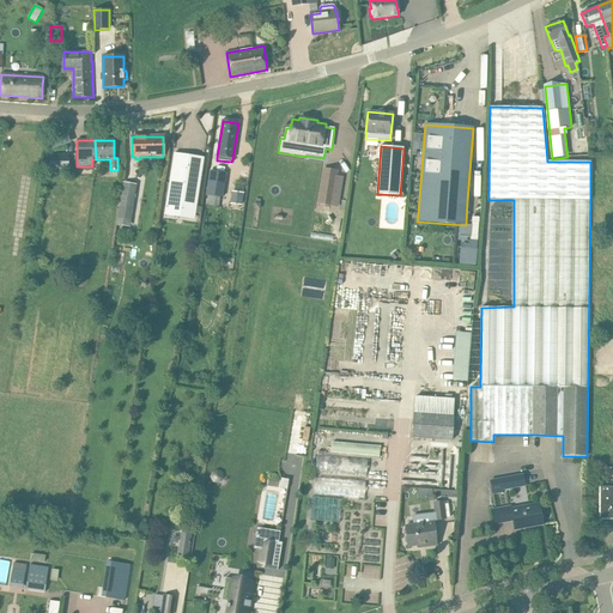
[(47,155),(47,169),(70,169),(70,155),(47,155)]
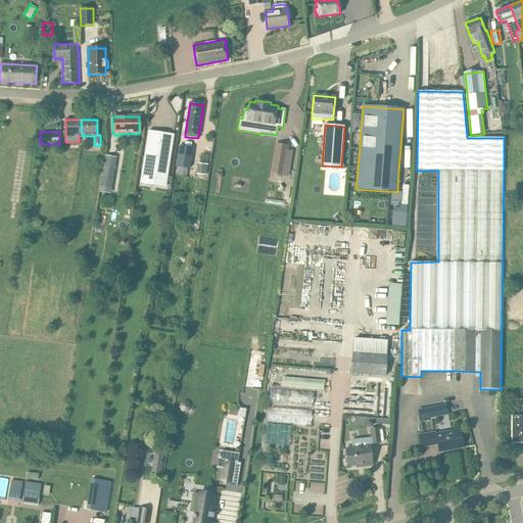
[(149,132),(142,178),(168,182),(175,136),(149,132)]
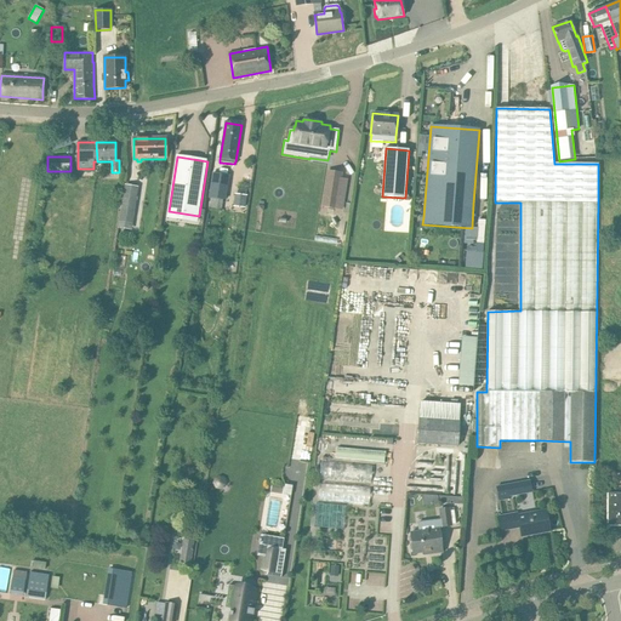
[(328,172),(323,206),(335,208),(341,174),(328,172)]
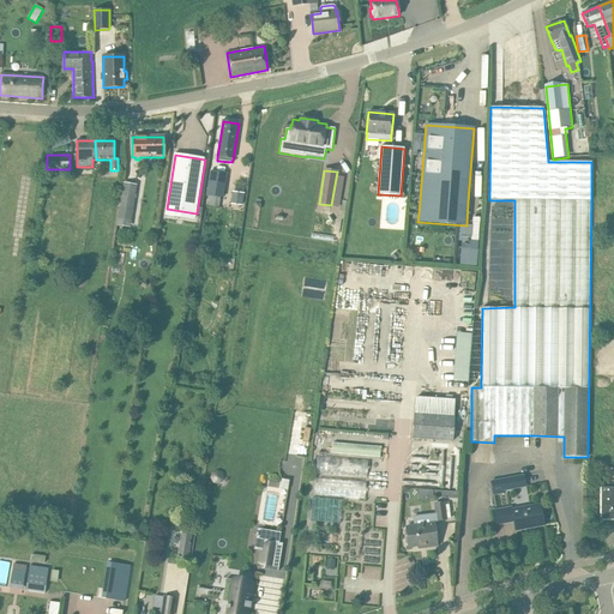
[(210,172),(205,196),(209,196),(206,206),(211,206),(206,230),(220,233),(222,216),(218,215),(221,198),(224,198),(227,174),(210,172)]
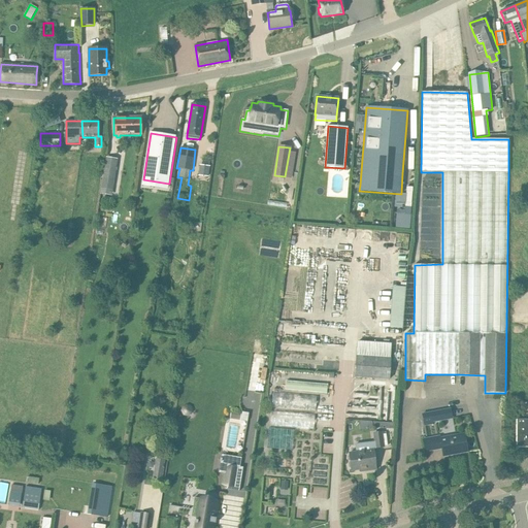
[(106,159),(101,194),(111,196),(114,180),(118,160),(106,159)]
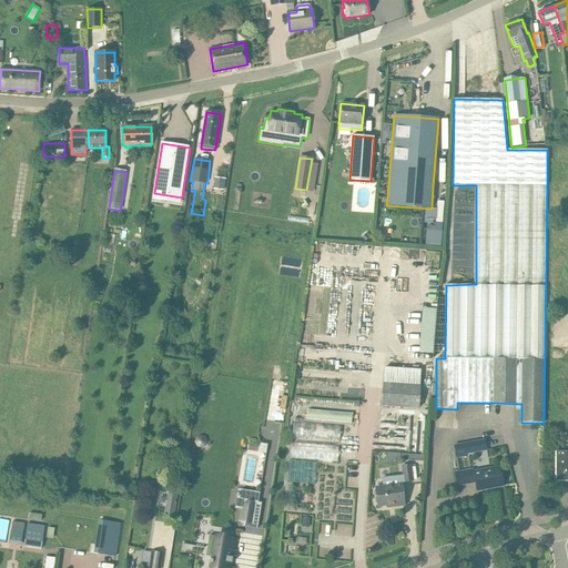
[(427,225),(425,245),(440,246),(443,231),(442,231),(444,202),(438,201),(437,209),(436,221),(436,226),(427,225)]
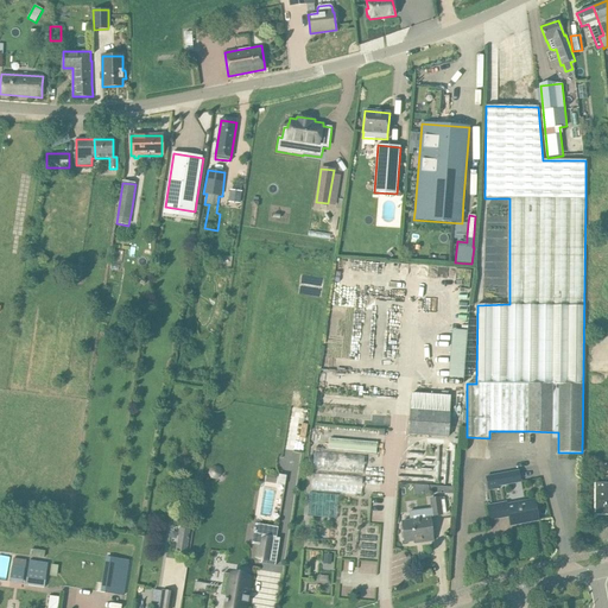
[(449,378),(464,379),(467,337),(453,336),(449,378)]
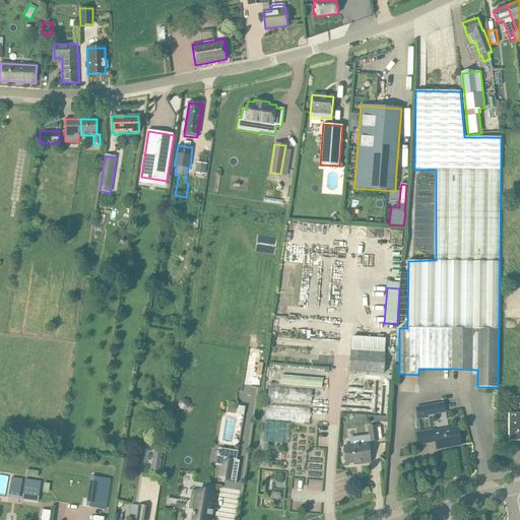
[(352,336),(351,350),(349,372),(383,374),(385,339),(352,336)]
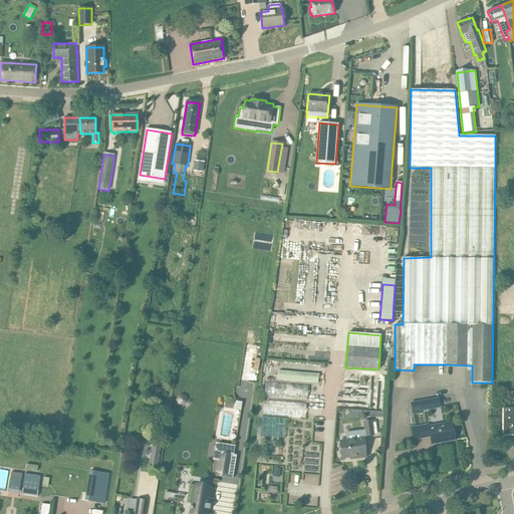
[(278,380),(318,383),(319,374),(278,370),(278,380)]
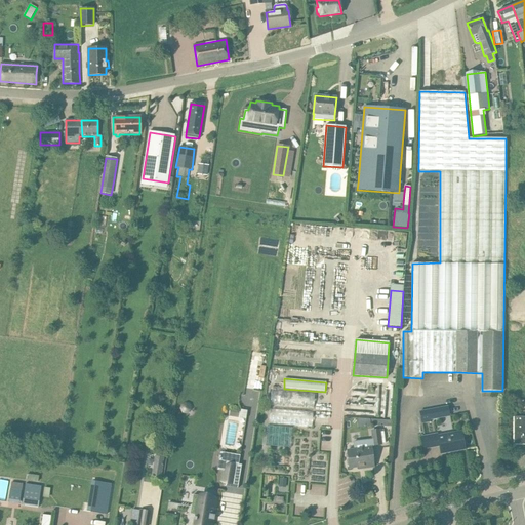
[(271,408),(270,425),(312,426),(313,410),(271,408)]
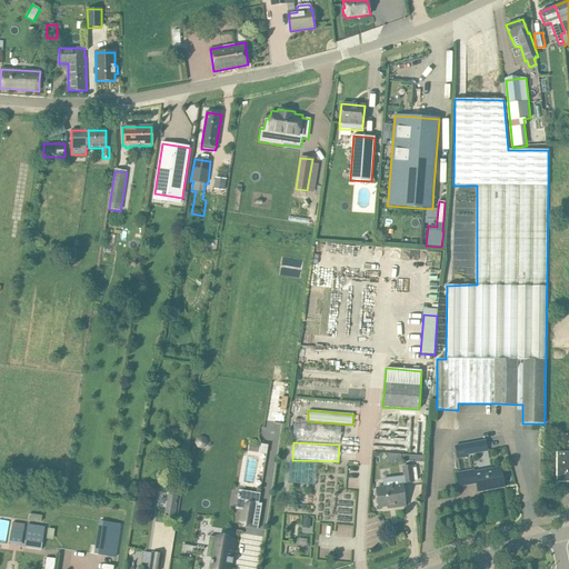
[(463,445),(455,446),(457,459),(466,457),(463,445)]
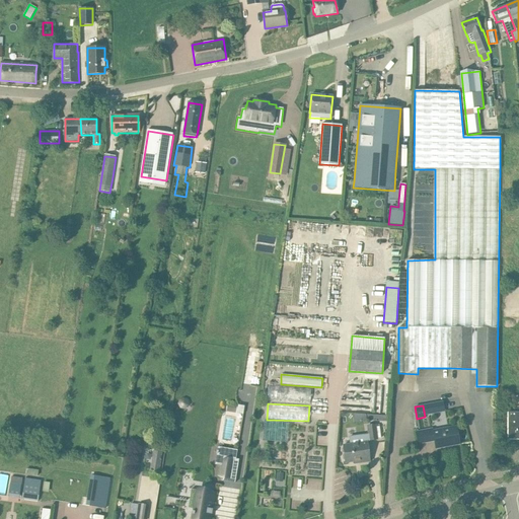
[(507,440),(518,440),(518,412),(507,412),(507,440)]
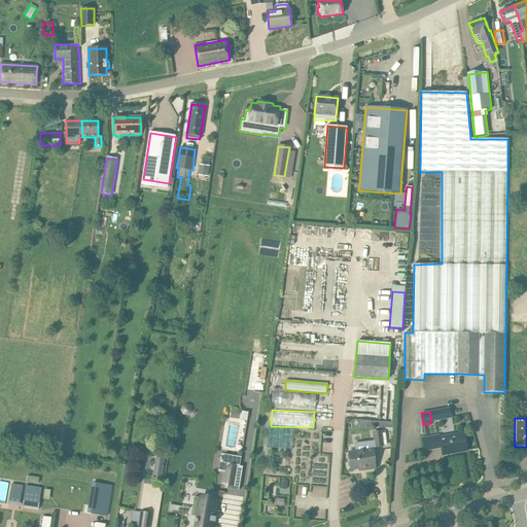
[(355,452),(348,453),(349,460),(351,470),(359,468),(375,467),(374,457),(373,450),(376,448),(376,447),(383,446),(387,445),(385,433),(381,433),(381,432),(373,432),(374,441),(354,444),(355,452)]
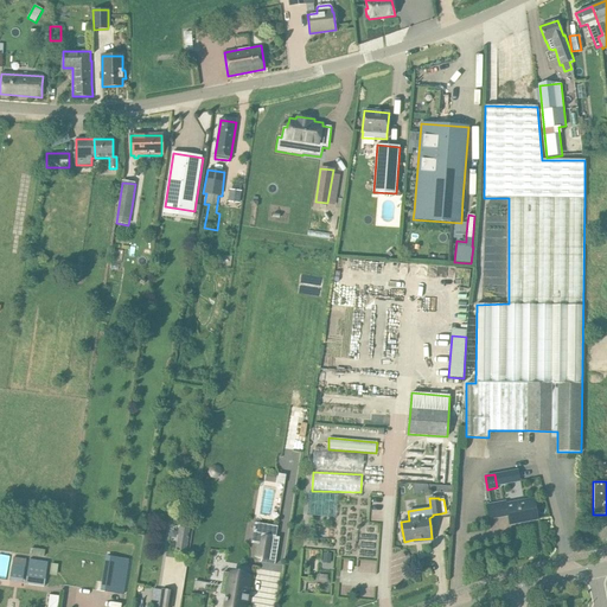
[(504,500),(485,504),(487,518),(508,515),(510,524),(537,519),(534,498),(504,504),(504,500)]
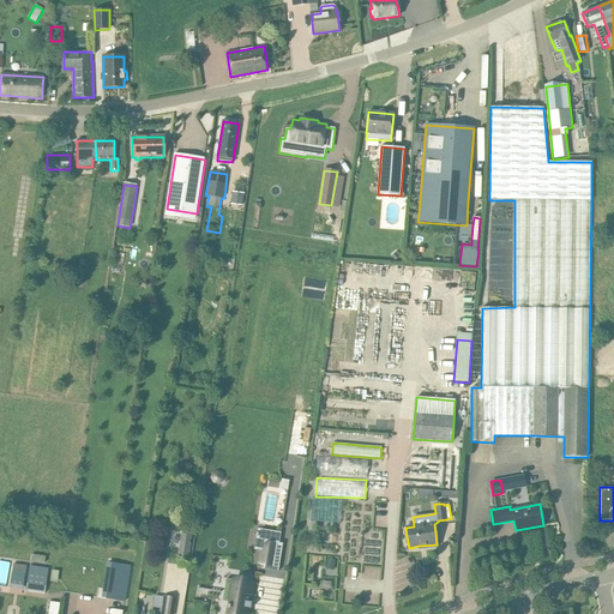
[(257,529),(253,551),(259,551),(257,565),(263,566),(263,569),(278,571),(283,543),(280,543),(281,533),(257,529)]
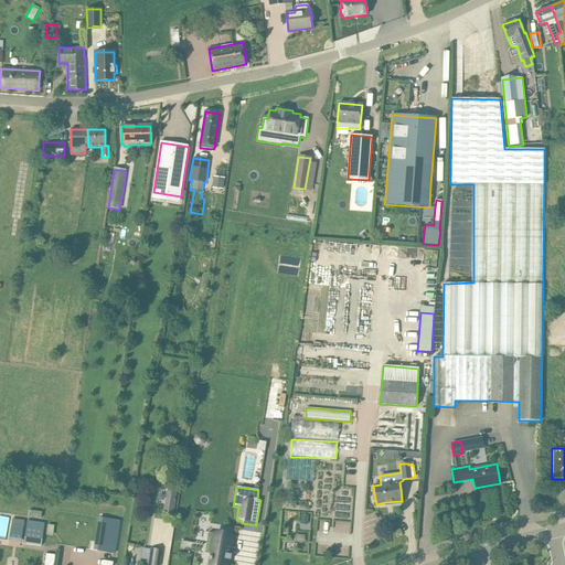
[(167,491),(163,513),(171,514),(174,492),(167,491)]
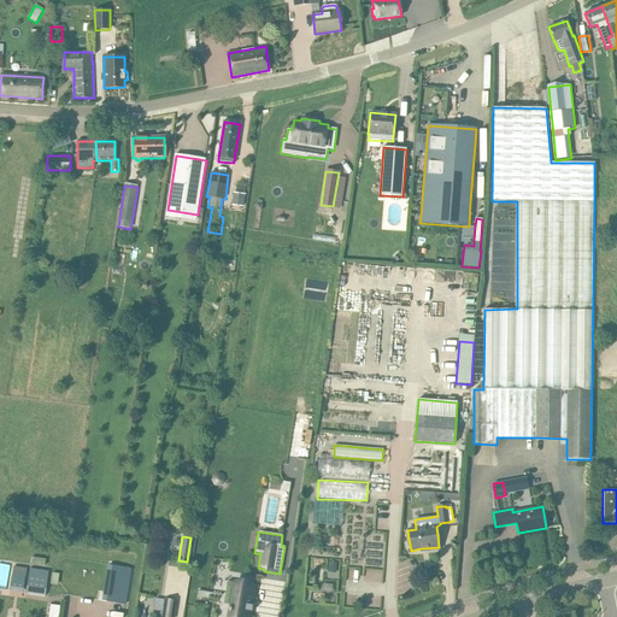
[(107,565),(103,601),(125,605),(131,569),(107,565)]
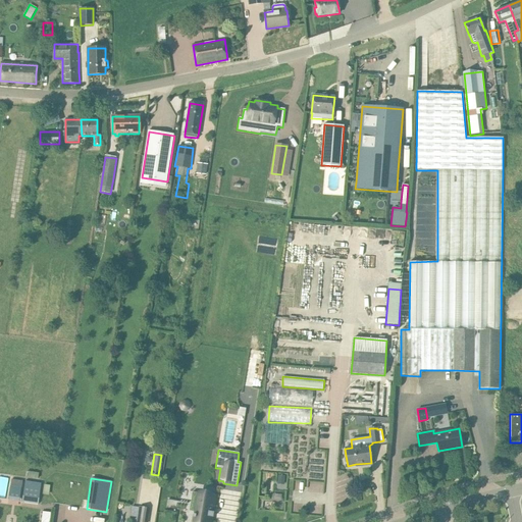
[(21,502),(39,505),(42,484),(25,481),(21,502)]
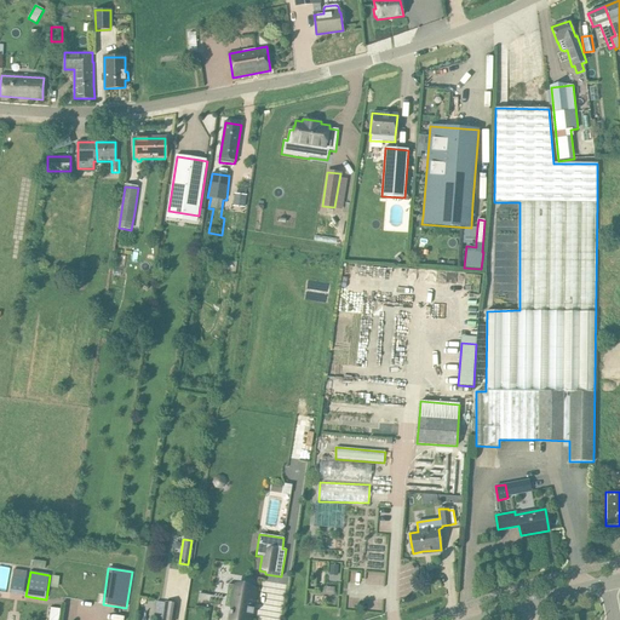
[(10,593),(23,596),(26,579),(12,578),(10,593)]
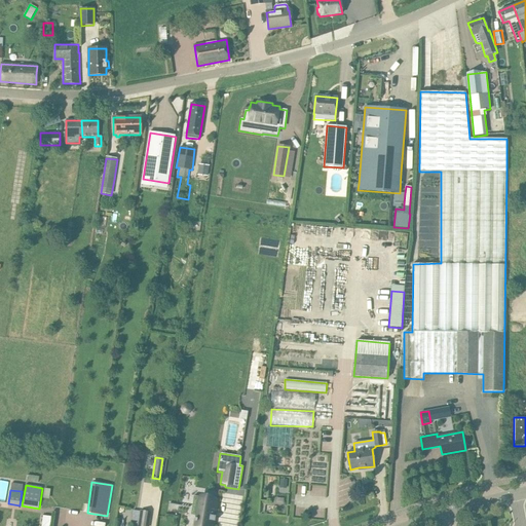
[(194,496),(191,514),(197,515),(195,525),(212,525),(213,521),(214,522),(215,517),(214,516),(217,500),(194,496)]
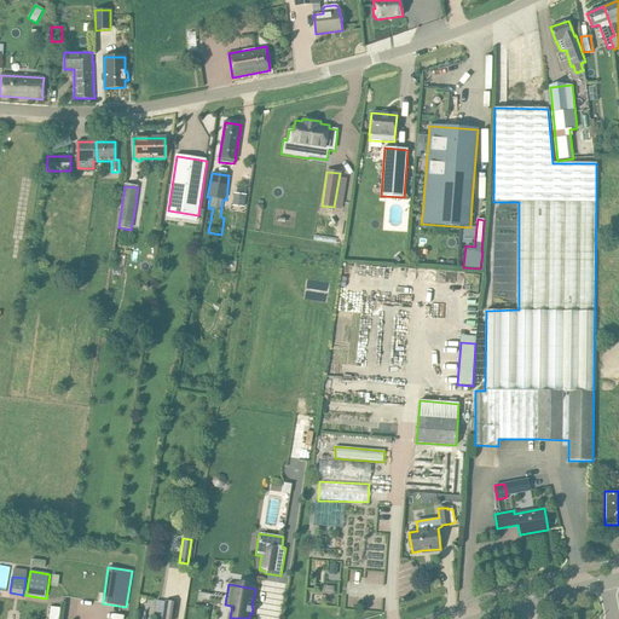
[(166,601),(162,618),(173,618),(177,603),(166,601)]
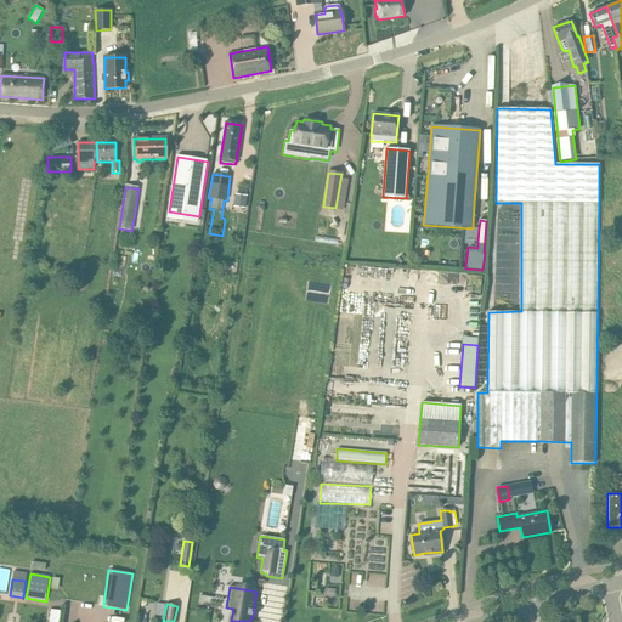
[(51,610),(49,621),(58,621),(61,611),(51,610)]
